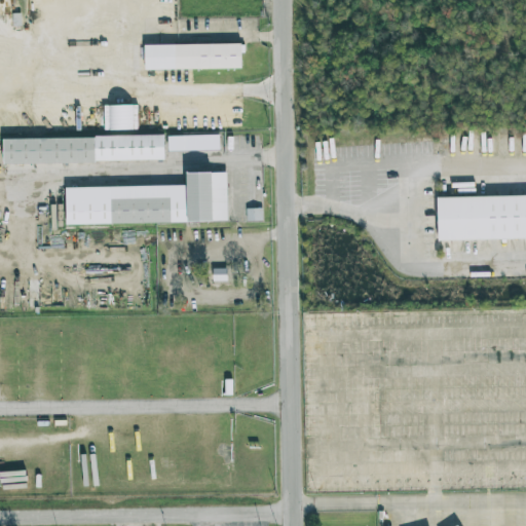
[(144,45),(145,70),(241,69),(241,43),(144,45)]
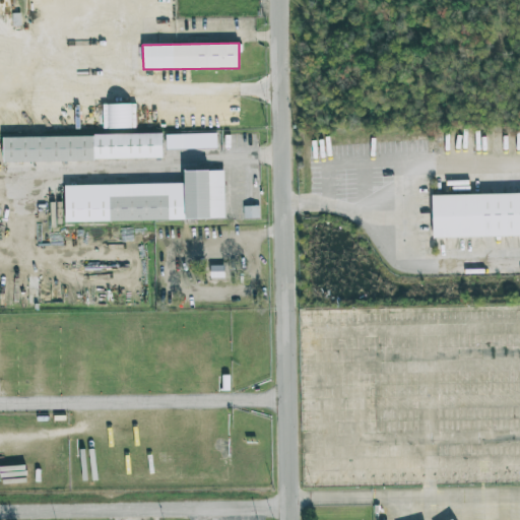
[(167,150),(217,148),(216,133),(166,135),(167,150)]
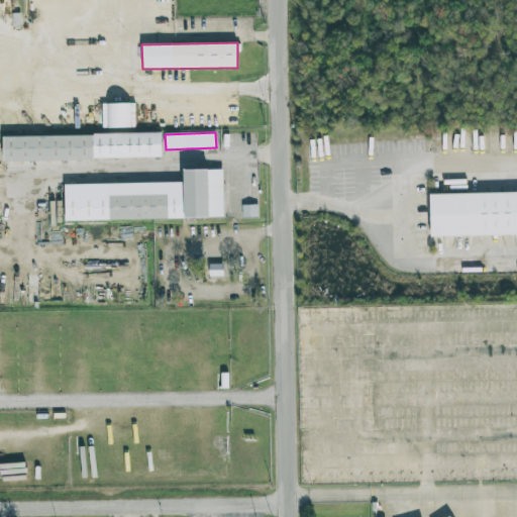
[(3,136),(3,161),(162,159),(161,133),(3,136)]
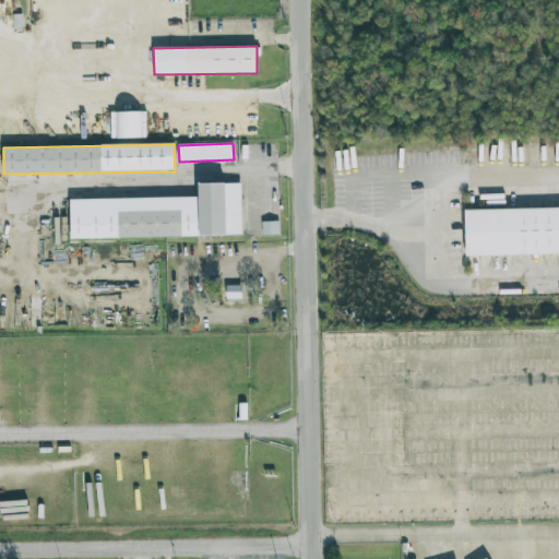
[(241,235),(240,183),(198,185),(199,197),(69,200),(70,239),(241,235)]
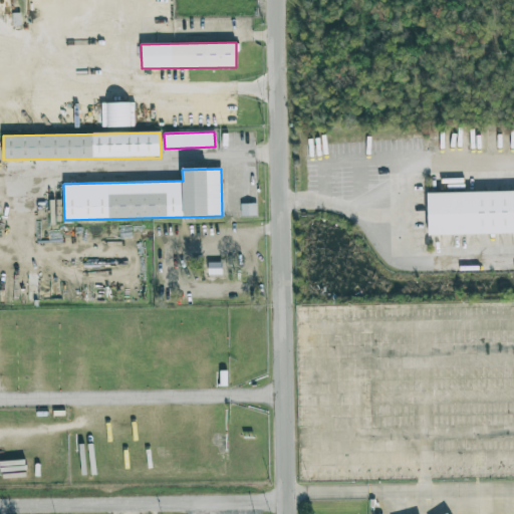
[(513,233),(513,191),(427,194),(428,235),(513,233)]
